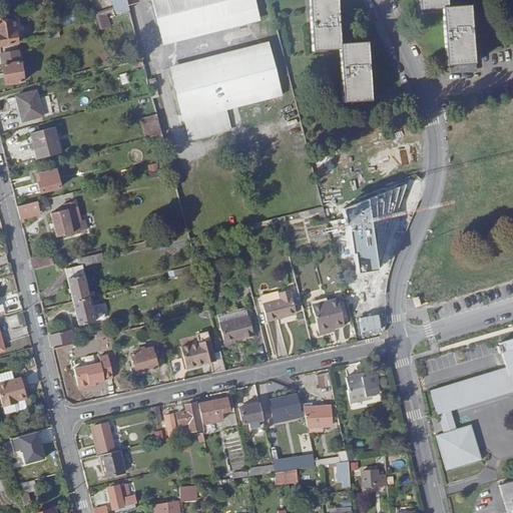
[(126,0),(110,0),(115,16),(129,12),(126,0)]
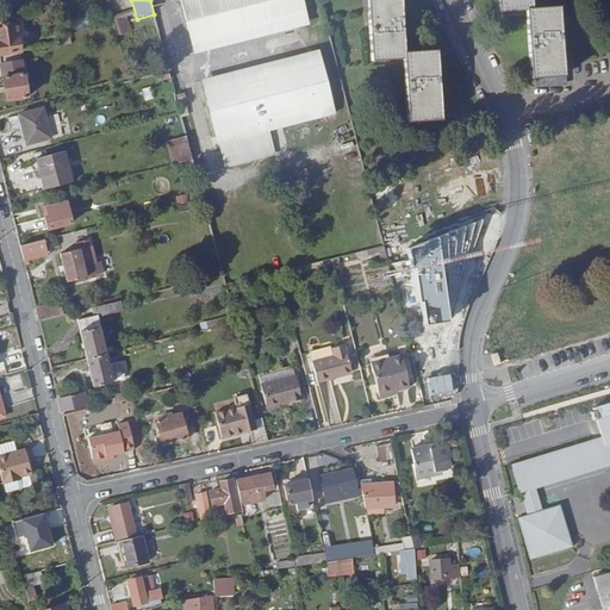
[(306,17),(302,0),(180,0),(192,45),(306,17)]
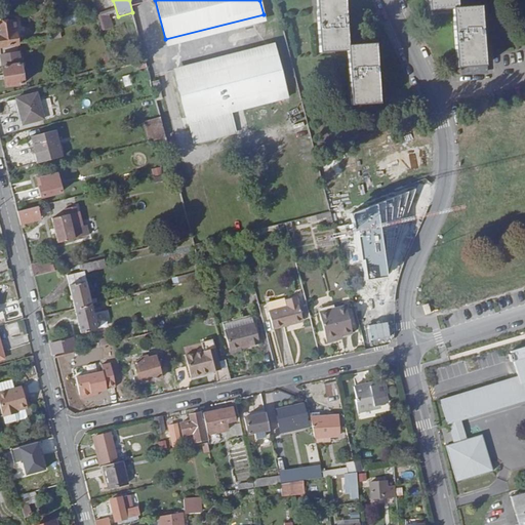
[(347,46),(348,46),(344,0),(315,0),(318,35),(320,54),(348,51),(347,46)]
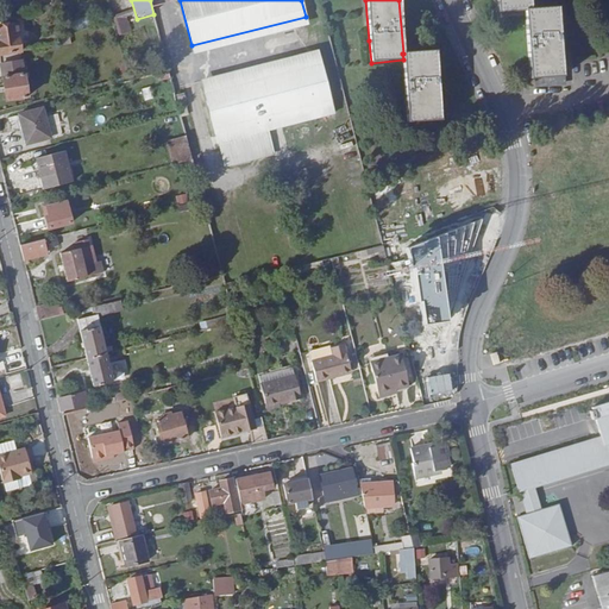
[(497,0),(498,10),(525,8),(532,8),(531,0),(497,0)]
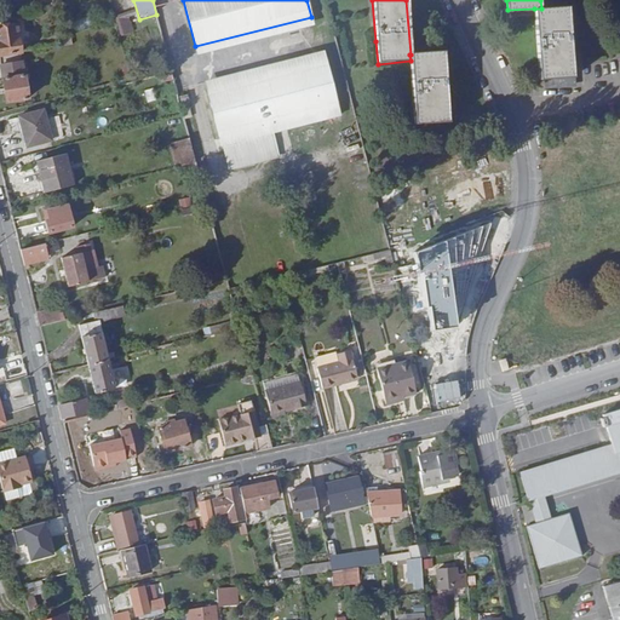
[(540,80),(546,79),(574,76),(568,6),(541,9),(534,9),(535,15),(539,62),(540,80)]
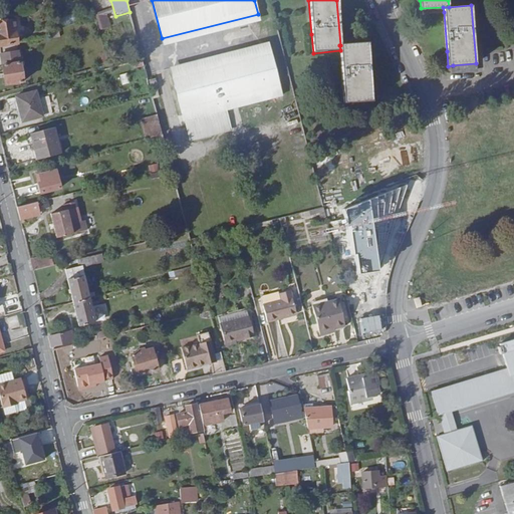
[(62,17),(64,24),(75,20),(73,14),(62,17)]
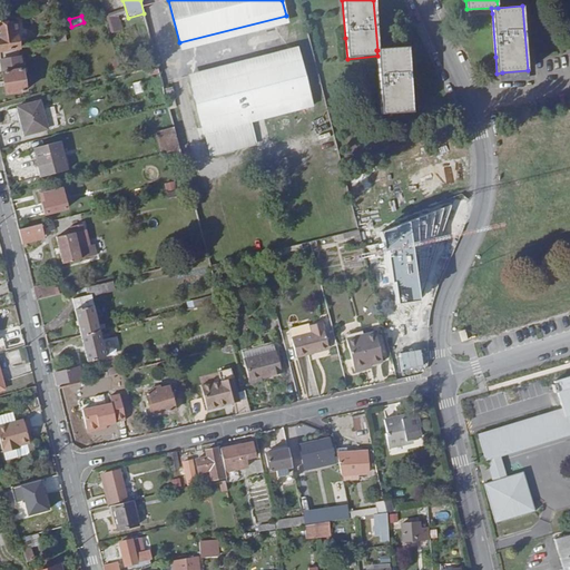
[(182,50),(288,23),(286,16),(179,42),(182,50)]
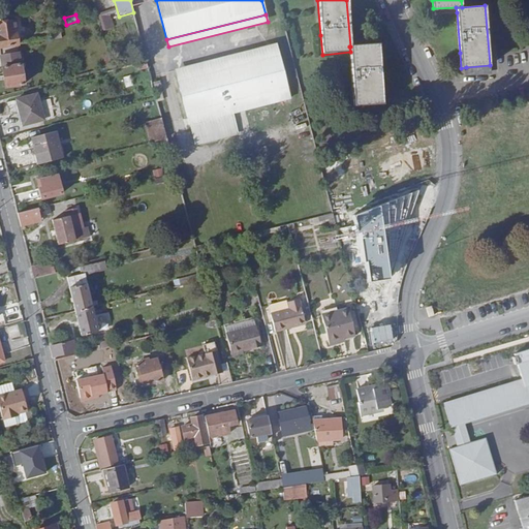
[(0,47),(18,44),(13,21),(0,23),(0,47)]
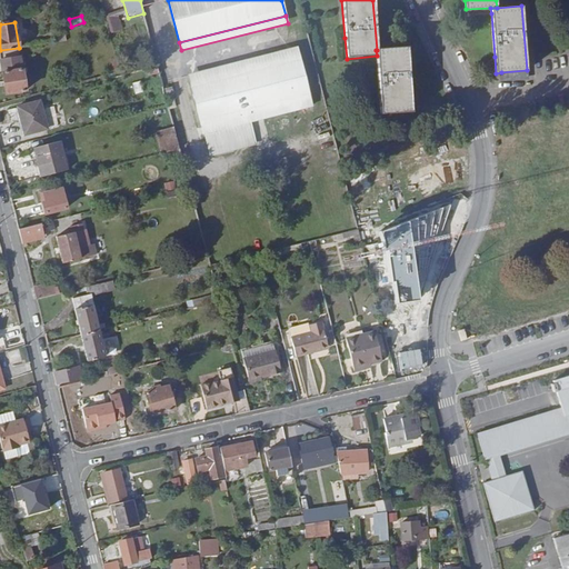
[(189,82),(299,53),(297,47),(188,75),(189,82)]
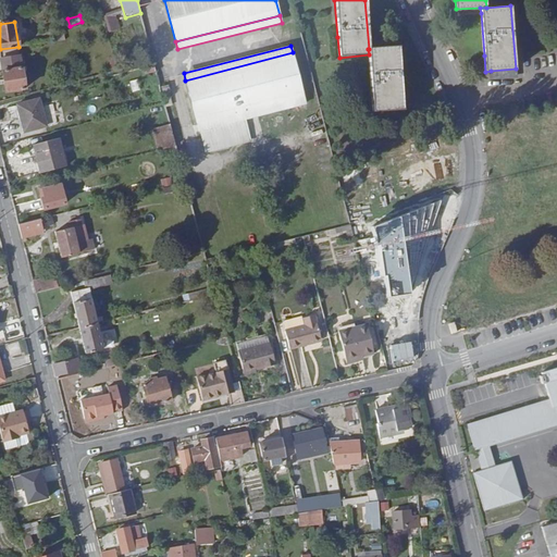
[(25,89),(19,47),(0,49),(0,60),(4,91),(25,89)]
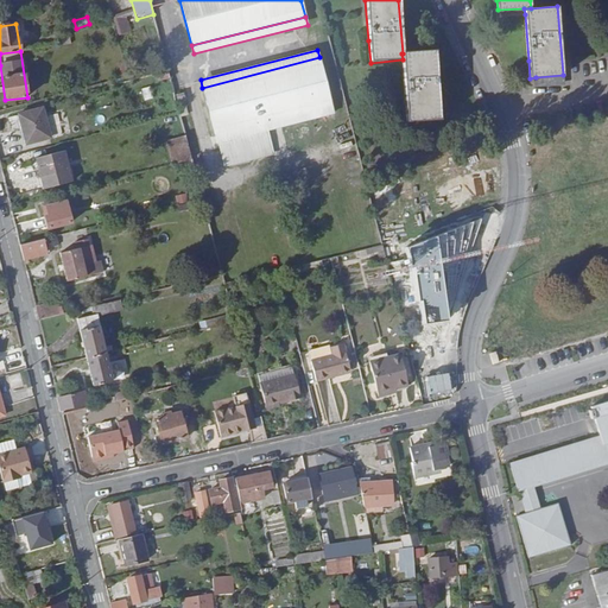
[(412,122),(439,120),(435,51),(403,54),(401,54),(403,59),(406,109),(407,122),(412,122)]
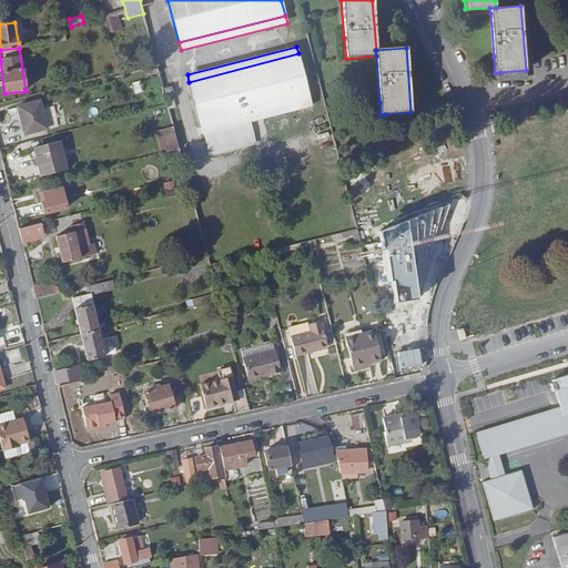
[(310,98),(298,53),(189,82),(201,125),(202,125),(209,150),(254,138),(250,121),(262,118),(260,111),(310,98)]
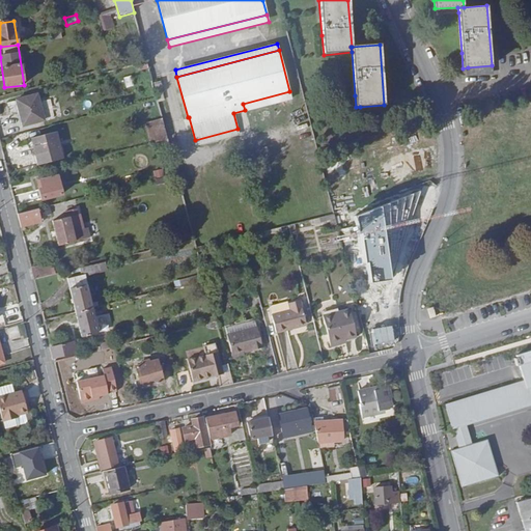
[(148,67),(146,57),(136,60),(139,70),(148,67)]
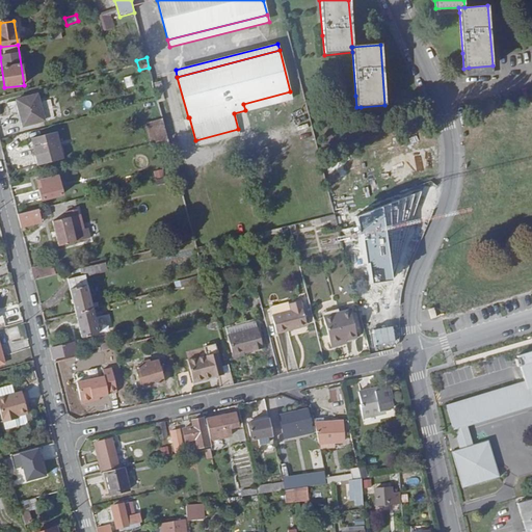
[(493,65),(469,68),(469,74),(493,73),(493,65)]
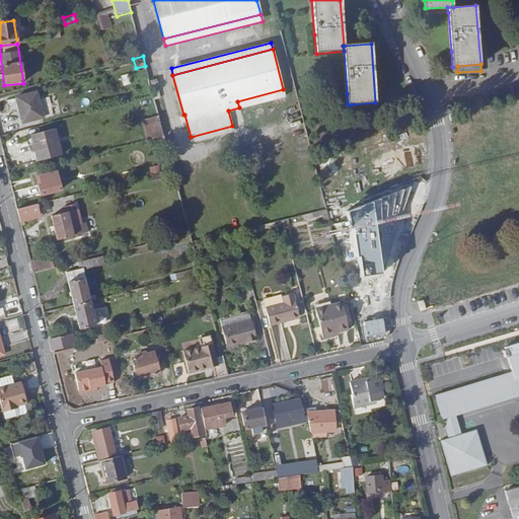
[(124,86),(132,83),(128,73),(121,75),(124,86)]
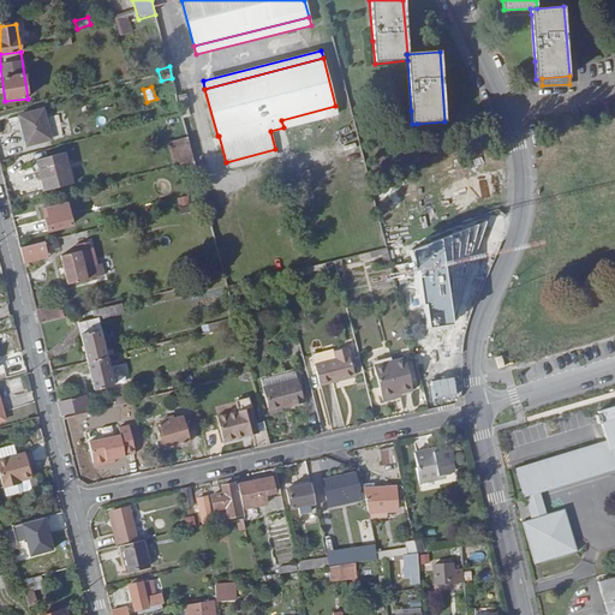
[(189,107),(185,94),(178,96),(181,108),(189,107)]
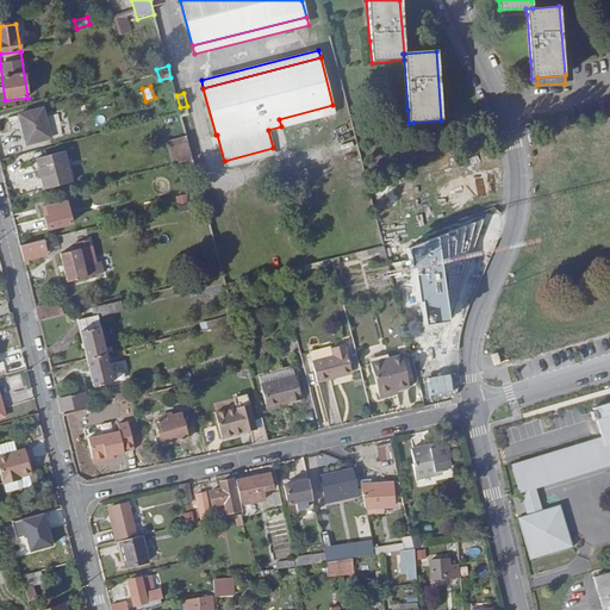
[(281,126),(335,113),(332,105),(279,119),(281,126)]
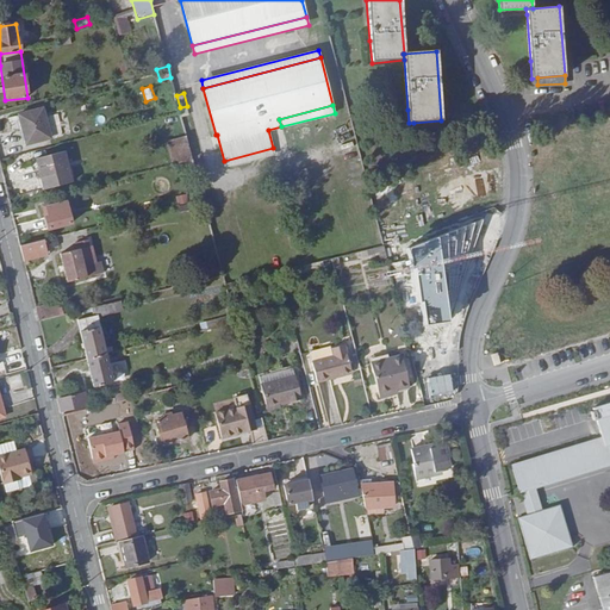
[(50,137),(43,109),(19,114),(19,116),(26,143),(26,144),(50,137)]
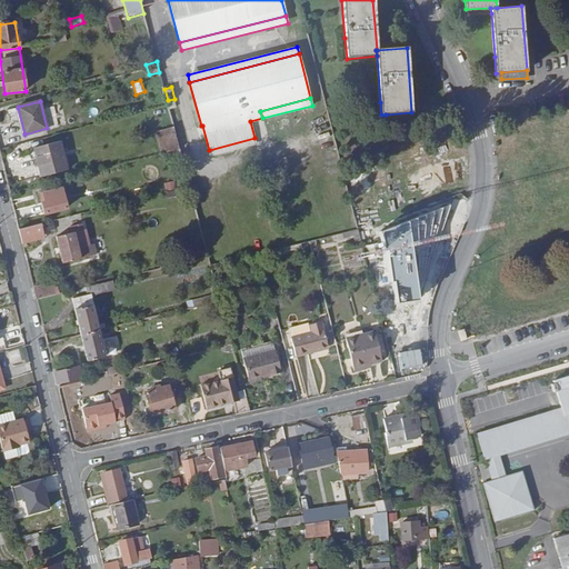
[(25,133),(18,108),(15,109),(21,135),(25,133)]
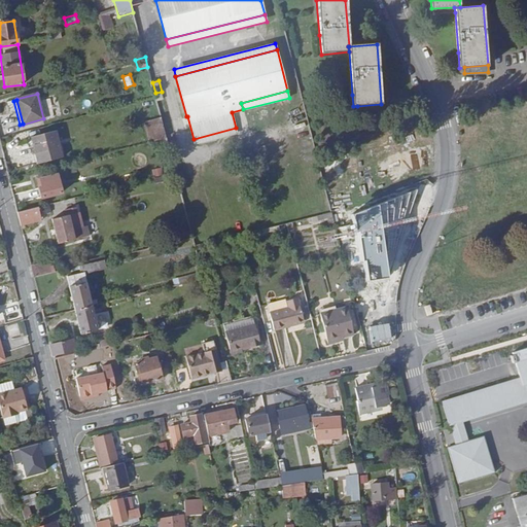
[(167,138),(161,117),(144,123),(149,142),(167,138)]
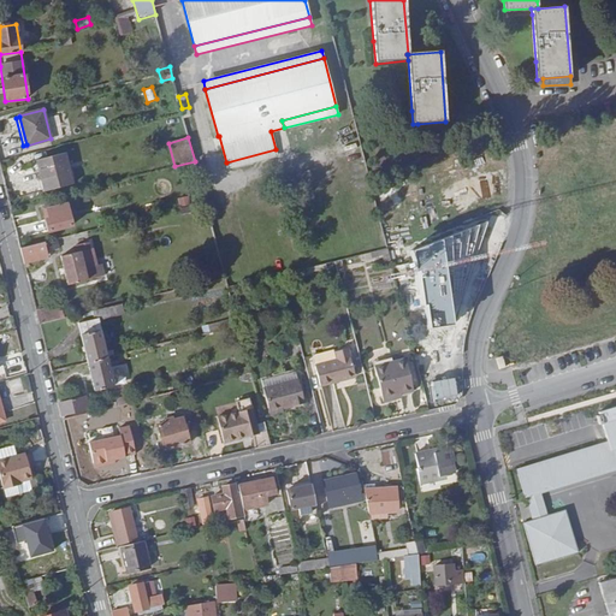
[(227,170),(277,157),(276,149),(226,163),(227,170)]
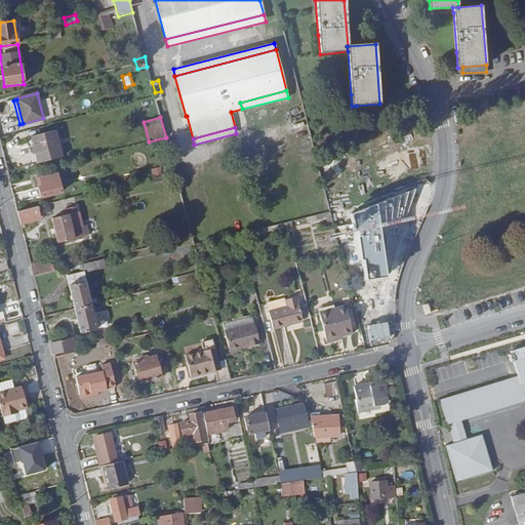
[(63,156),(55,130),(31,136),(38,163),(63,156)]
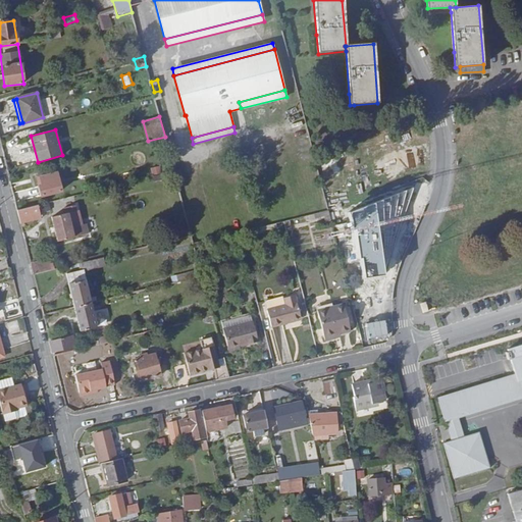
[(153,174),(162,172),(160,165),(151,167),(153,174)]
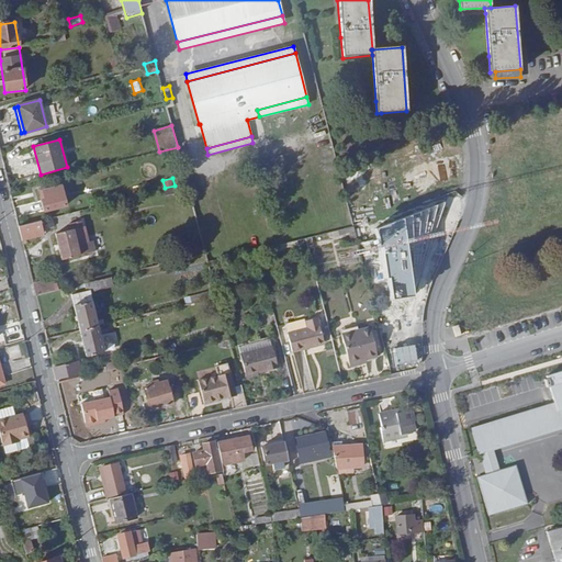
[(66,206),(60,186),(43,190),(45,199),(41,200),(44,212),(66,206)]
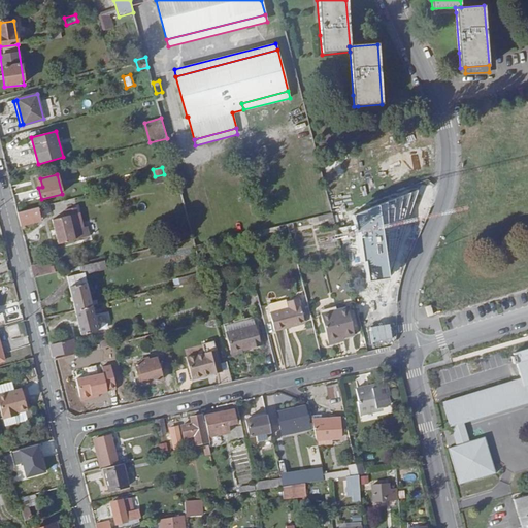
[(41,221),(38,207),(18,212),(21,226),(41,221)]
